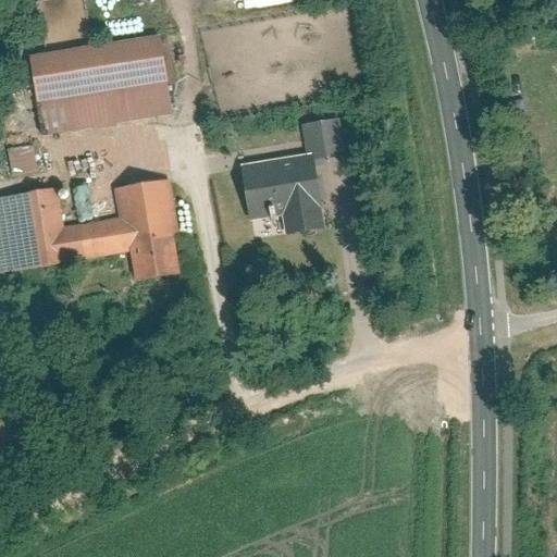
[(209,0),(212,15),(283,0),(209,0)]
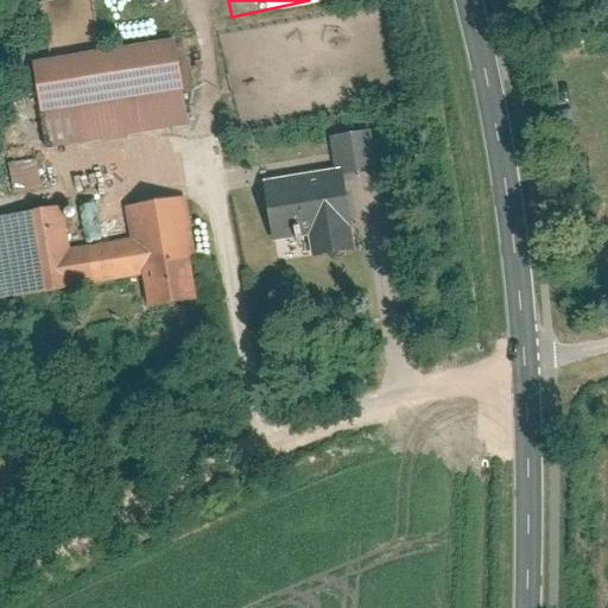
[(171,36),(30,63),(48,152),(189,124),(171,36)]
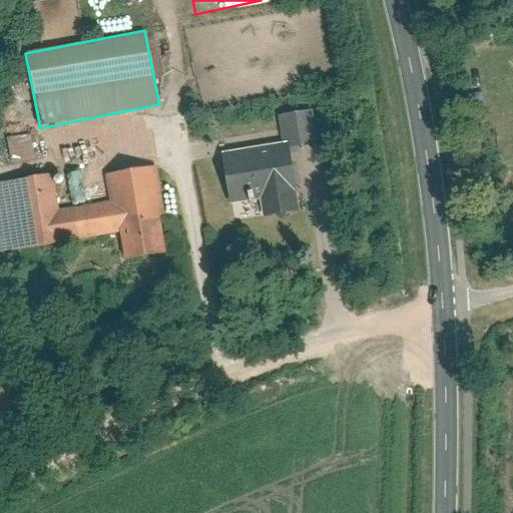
[(278,113),(283,140),(219,150),(228,201),(259,196),(262,216),(298,210),(288,144),(313,140),(308,108),(278,113)]
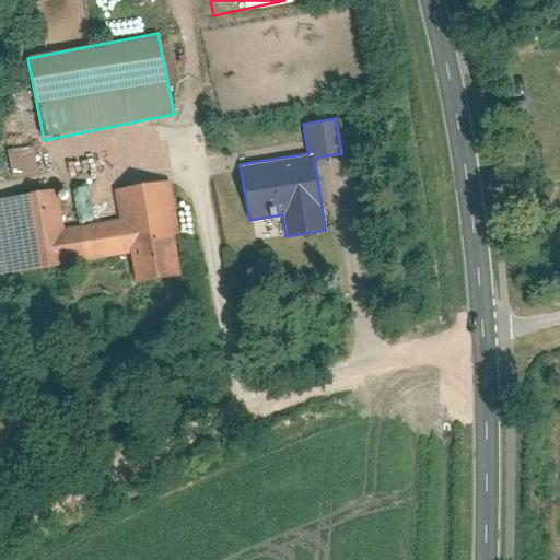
[(42,148),(14,149),(16,176),(44,174),(42,148)]
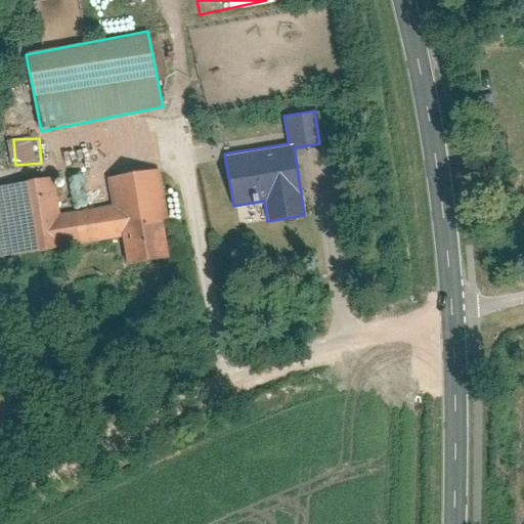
[(53,175),(0,183),(0,256),(123,235),(127,263),(165,257),(159,222),(167,221),(159,169),(103,178),(107,203),(59,210),(53,175)]
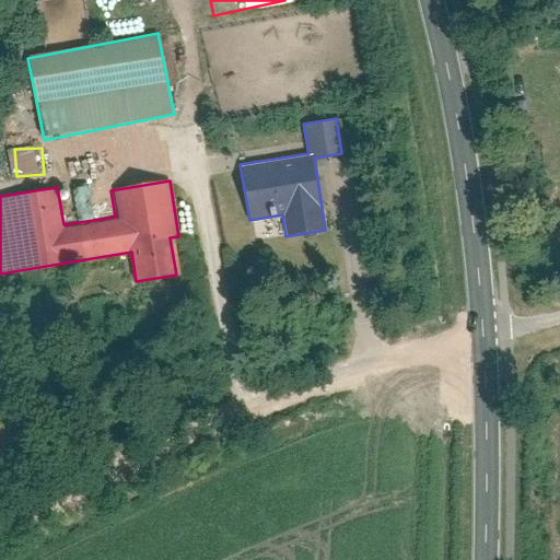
All buildings are outlined.
